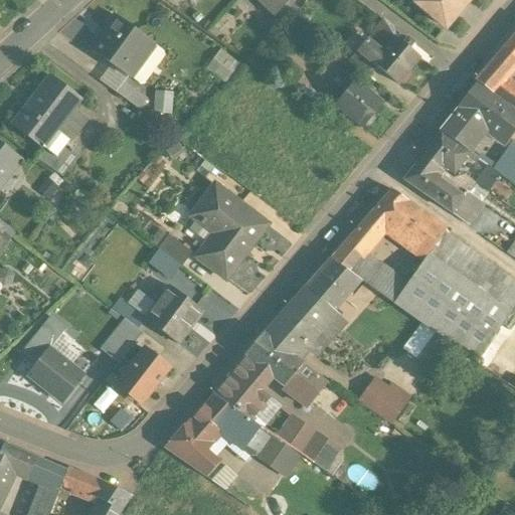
[(258,0),(274,16),(289,0),(258,0)]
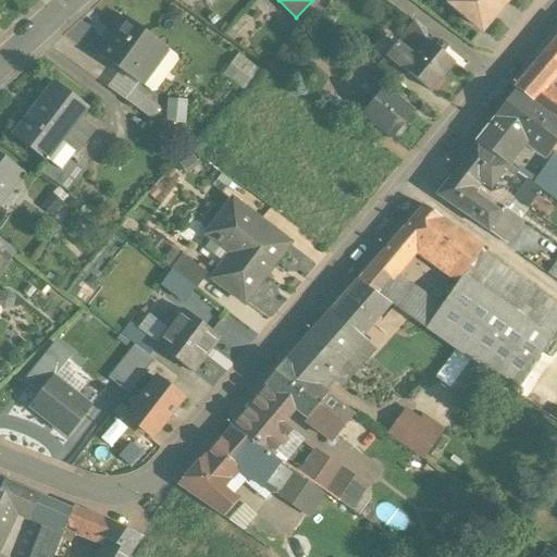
[(453,0),(449,4),(481,31),(495,14),(496,14),(504,4),(507,0),(453,0)]
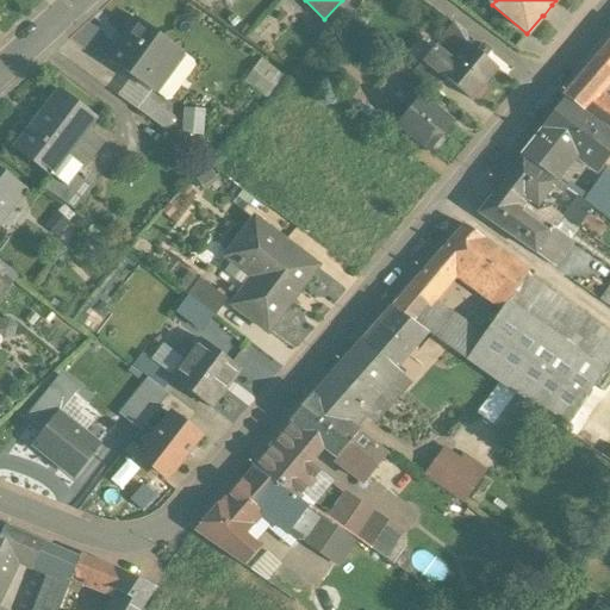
[(181,54),(135,19),(106,60),(151,93),(153,92),(181,54)]
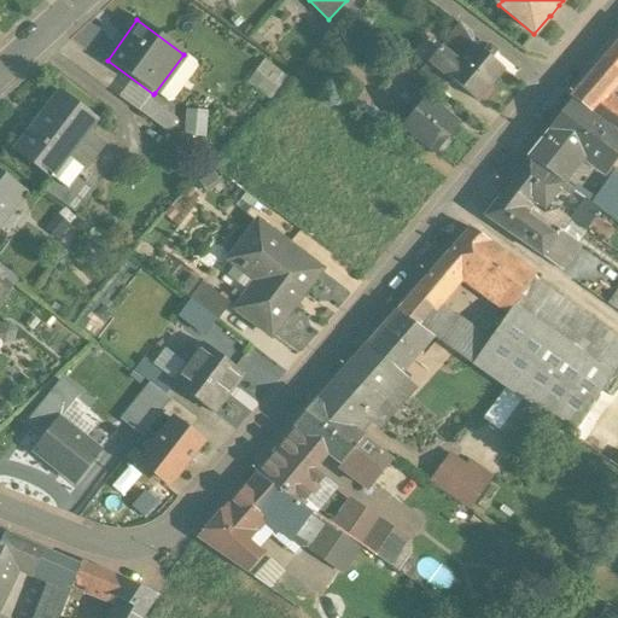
[(441,54),(432,65),(456,85),(485,106),(508,76),(494,64),(501,54),(483,40),(471,56),(460,70),(441,54)]
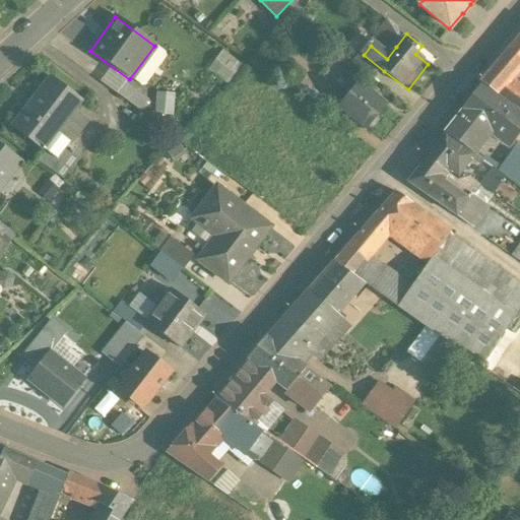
[(371,46),(387,59),(396,47),(380,34),(371,46)]
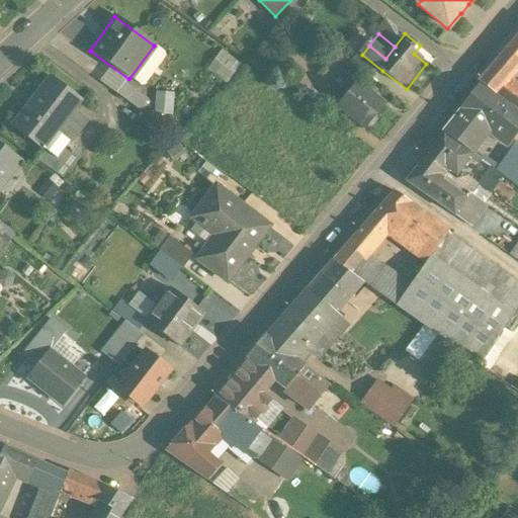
[(517,35),(506,51),(517,67),(517,66),(517,35)]
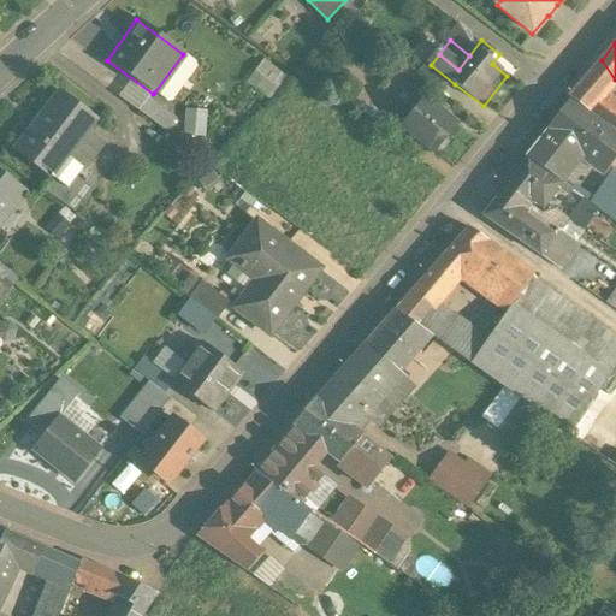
[(183,54),(154,93),(167,102),(173,101),(196,70),(195,64),(183,54)]
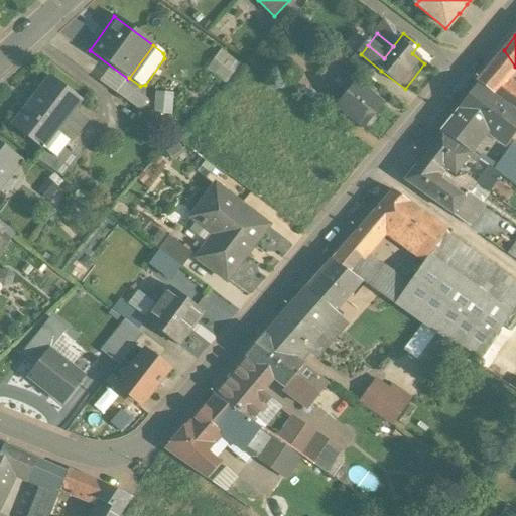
[(239,65),(220,50),(206,70),(225,85),(239,65)]
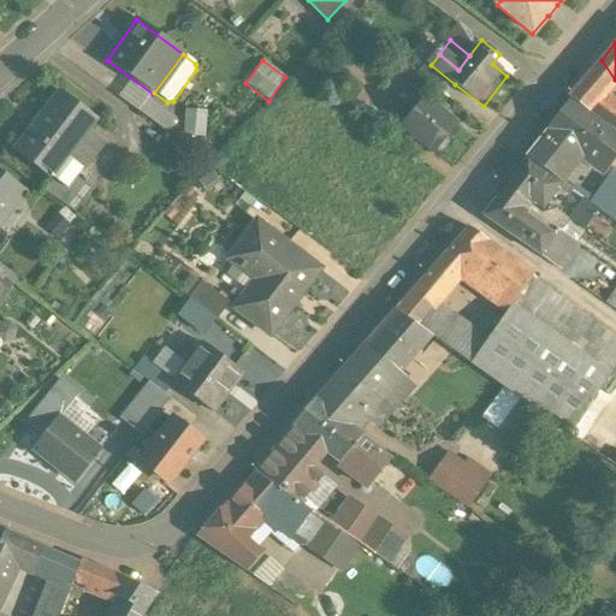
[(615,80),(602,60),(568,99),(588,113),(597,102),(615,80)]
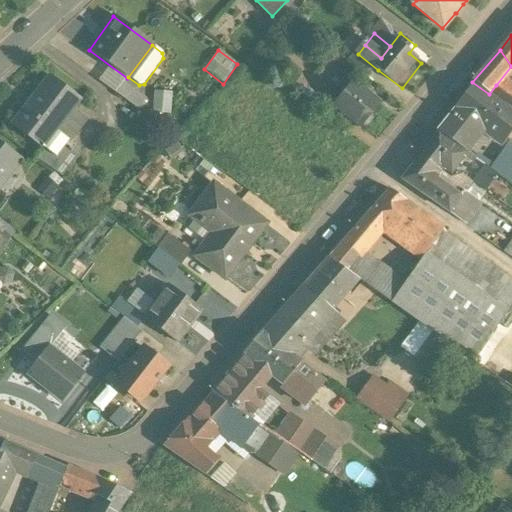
[(370,81),(378,70),(358,54),(349,64),(370,81)]
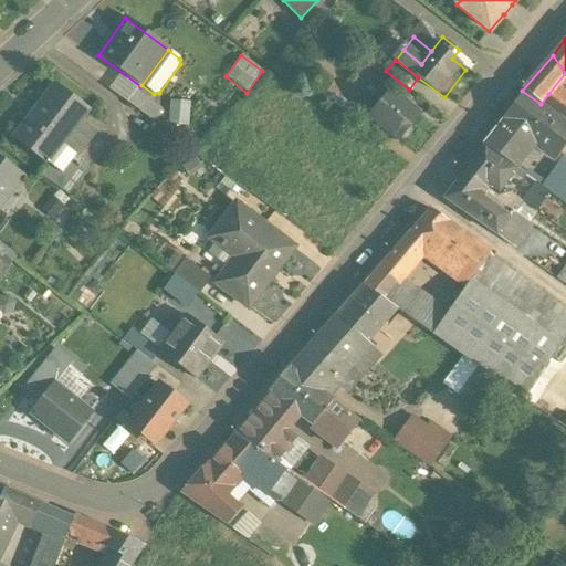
[(54,83),(14,137),(63,174),(76,155),(63,144),(84,116),(88,109),(54,83)]
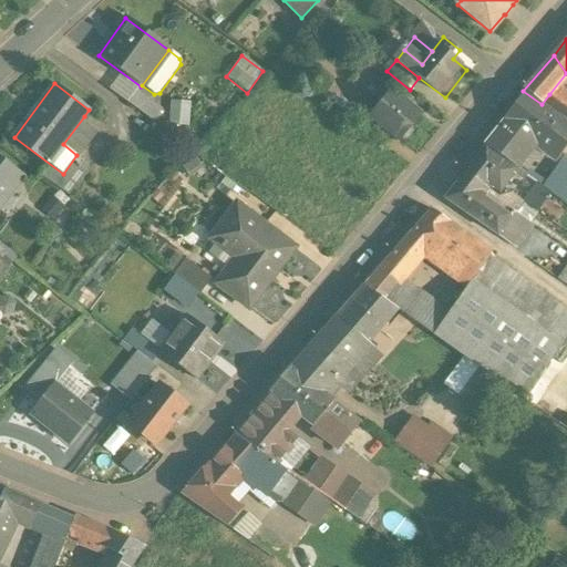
[(420,115),(382,84),(372,95),(381,102),(369,116),(400,141),(401,138),(405,140),(413,131),(411,126),(420,115)]
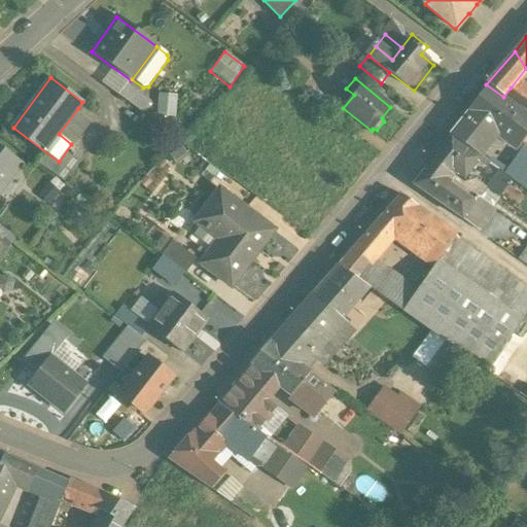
[(150,102),(127,84),(118,96),(142,113),(150,102)]
